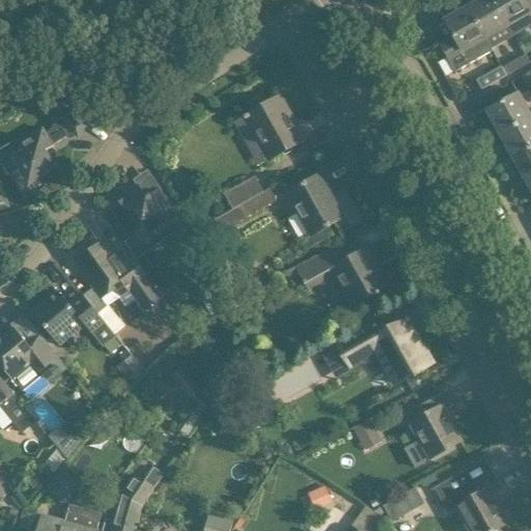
[(493,0),(481,0),(467,8),(484,40),(508,27),(493,0)]
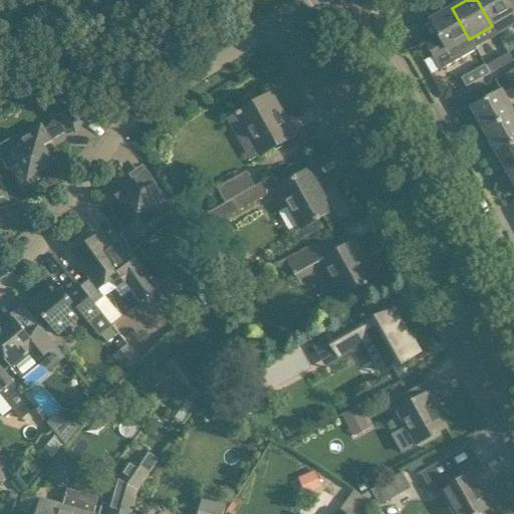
[(513,10),(508,0),(477,0),(492,26),(497,34),(513,24),(513,10)]
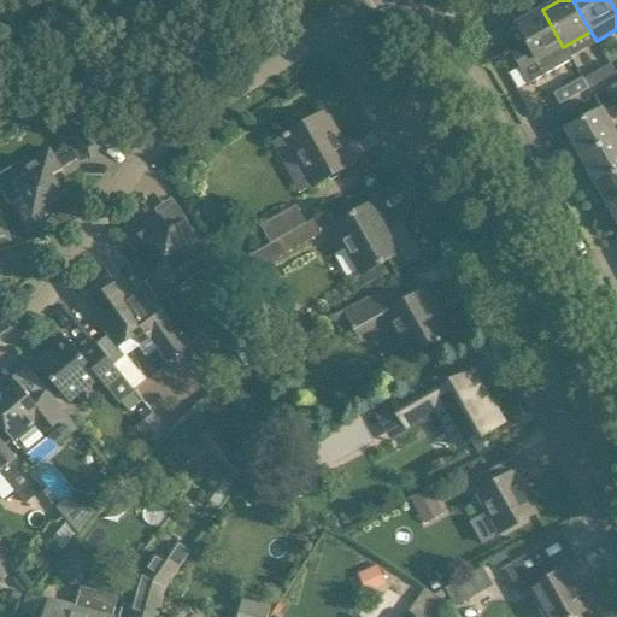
[(563,47),(542,10),(541,11),(540,7),(527,15),(528,18),(517,24),(528,43),(511,53),(528,84),(550,72),(570,60),(563,47)]
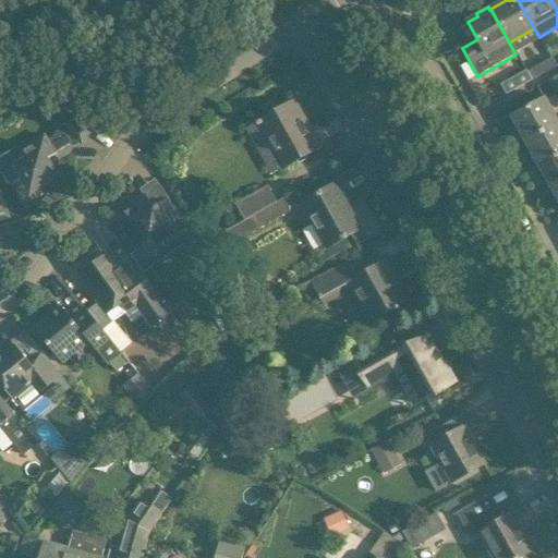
[(552,57),(525,72),(531,81),(556,65),(552,57)]
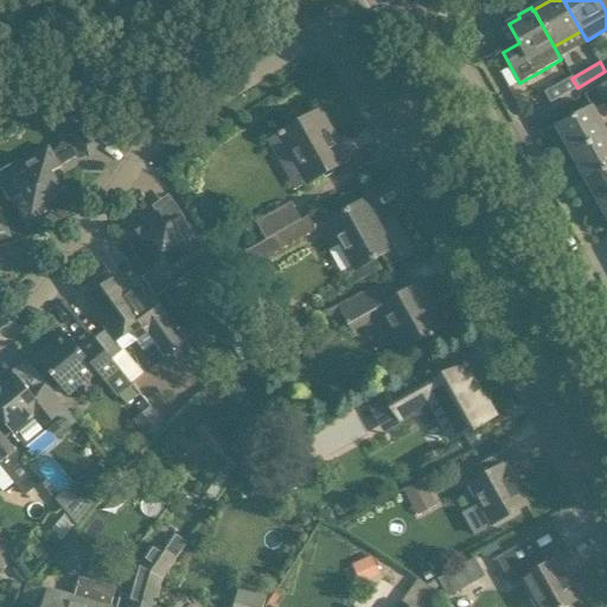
[(577,88),(572,78),(548,93),(553,102),(577,88)]
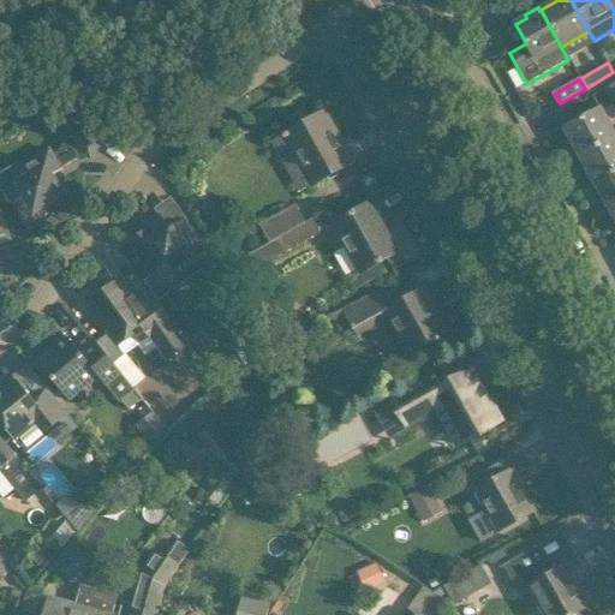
[(563,129),(579,156),(614,136),(599,109),(563,129)]
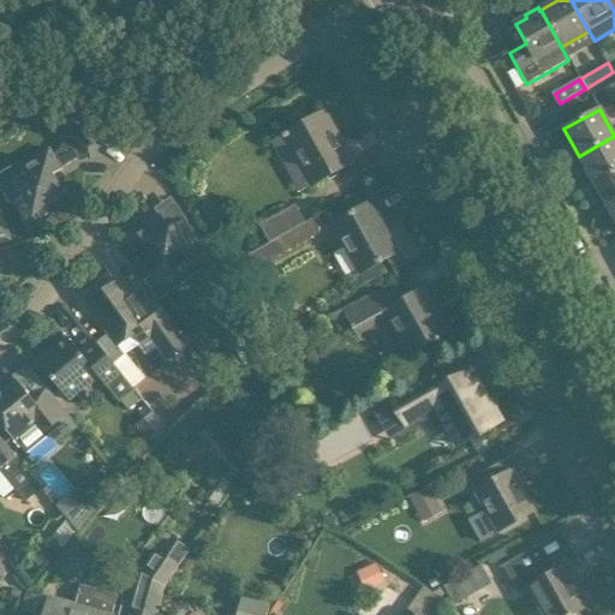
[(282,136),(294,157),(311,186),(353,162),(324,112),(282,136)]
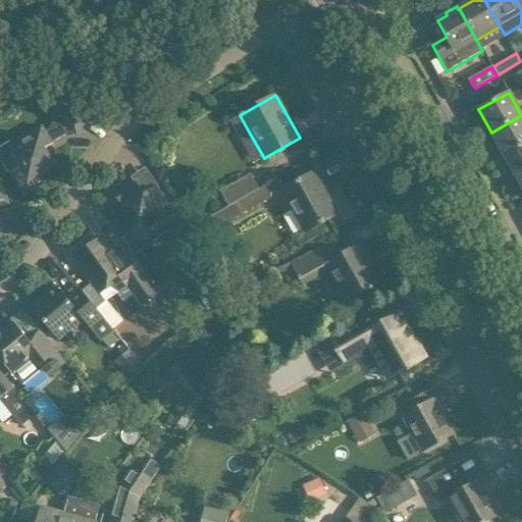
[(69,110),(60,104),(51,117),(55,120),(49,128),(45,132),(42,127),(18,142),(22,149),(12,156),(18,166),(11,171),(25,195),(46,183),(42,174),(49,170),(55,166),(45,149),(52,144),(52,143),(71,132),(76,136),(87,122),(69,110)]
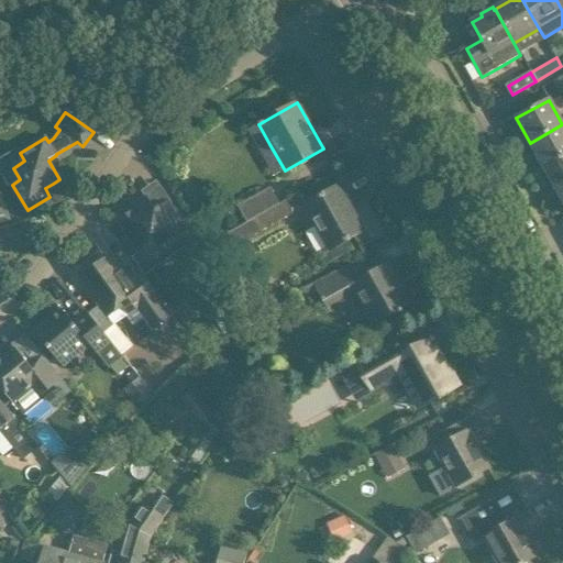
[(530,143),(543,167),(562,156),(562,125),(562,124),(530,143)]
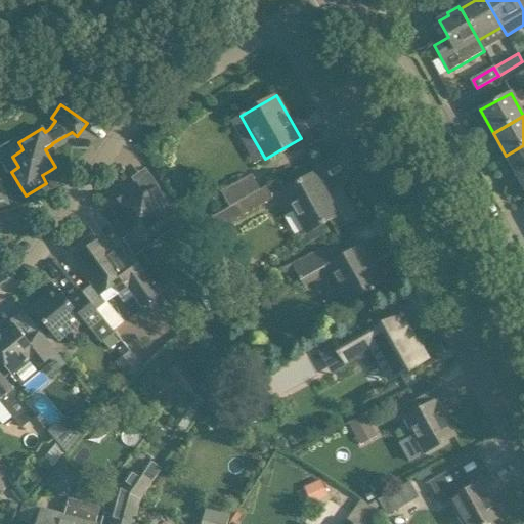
[(523,145),(506,156),(519,178),(523,174),(523,145)]
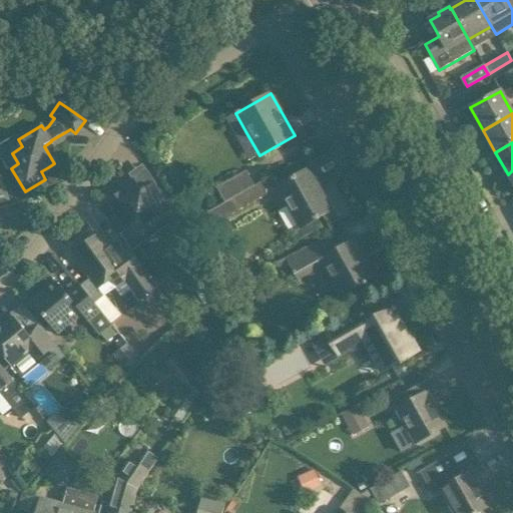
[(313,167),(295,177),(278,187),(301,228),(315,221),(332,211),(317,185),(321,182),(313,167)]
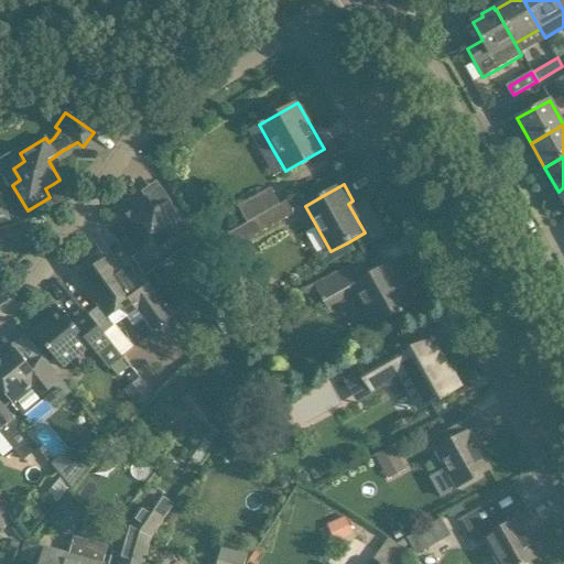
[(239,206),(248,223),(280,205),(271,187),(239,206)]
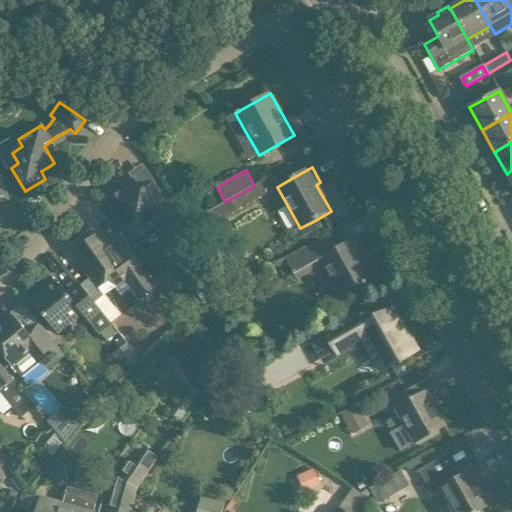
[(108,199),(119,216),(134,237),(171,211),(152,184),(141,192),(133,181),(108,199)]
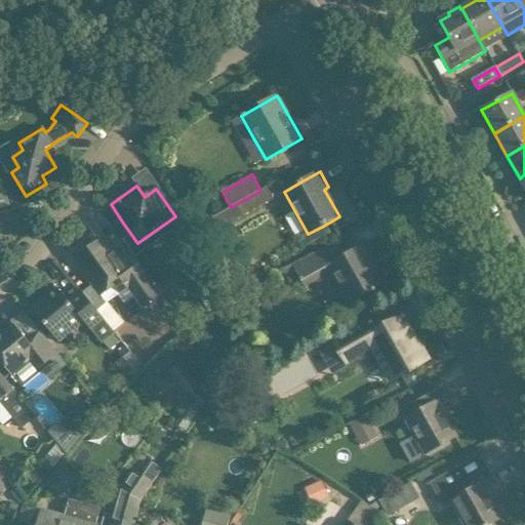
[(260,191),(231,207),(189,231),(196,245),(238,221),(237,218),(273,199),(267,188),(260,191)]
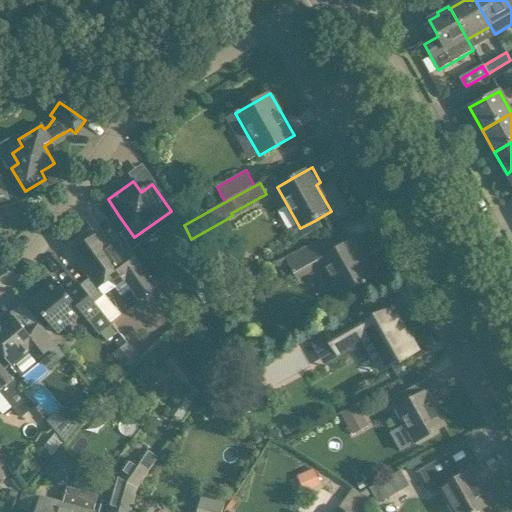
[(100,233),(72,252),(91,279),(81,286),(108,323),(121,313),(100,287),(112,278),(118,286),(126,281),(140,300),(157,288),(143,268),(140,264),(129,247),(116,256),(100,233)]
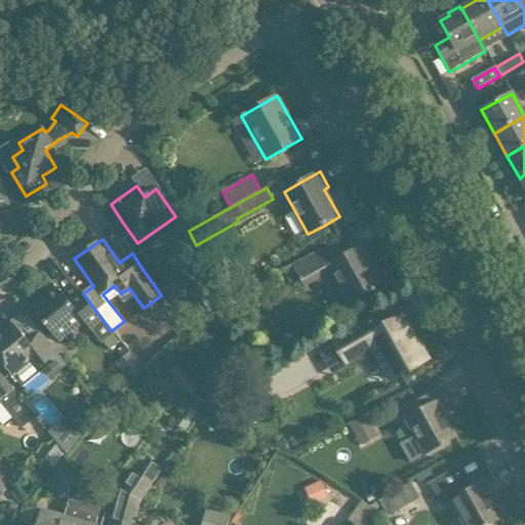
[(384,284),(362,246),(344,256),(336,245),(294,268),(305,286),(331,272),(349,304),(384,284)]
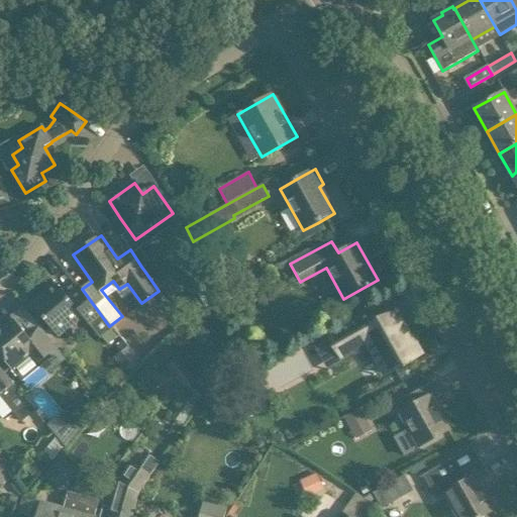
[(198,288),(207,303),(223,294),(215,279),(198,288)]
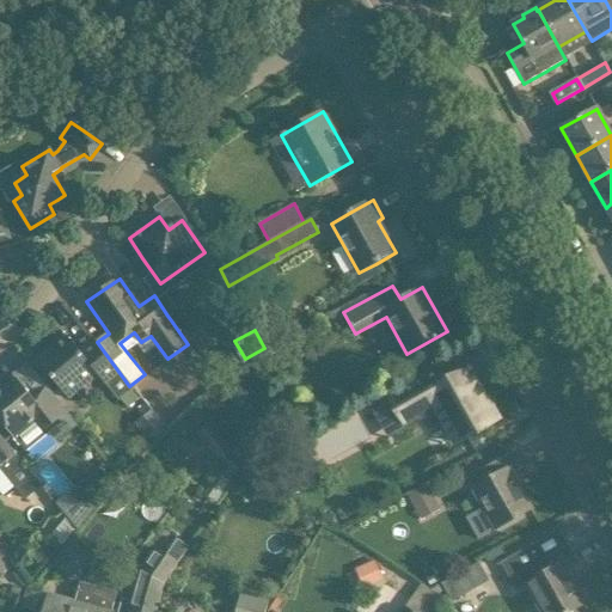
[(68,337),(38,361),(68,399),(98,375),(106,384),(118,401),(121,399),(128,408),(140,399),(133,390),(129,386),(97,342),(93,338),(78,350),(68,337)]
